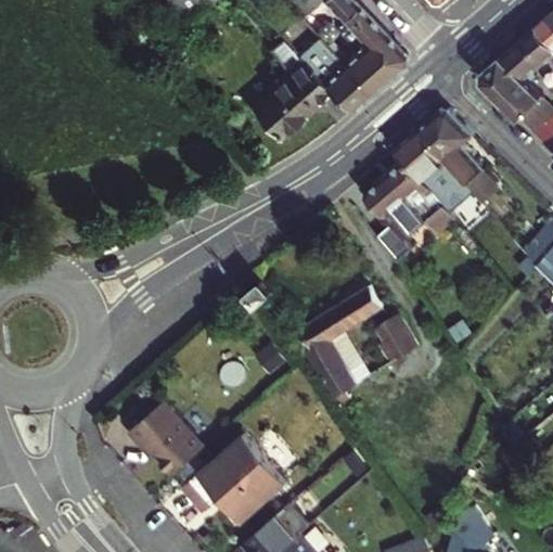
[(125,0),(154,38),(210,0),(125,0)]
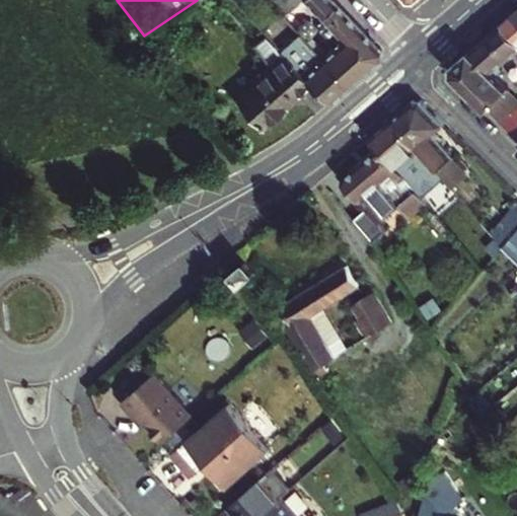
[(273,0),(287,14),(302,0),(273,0)]
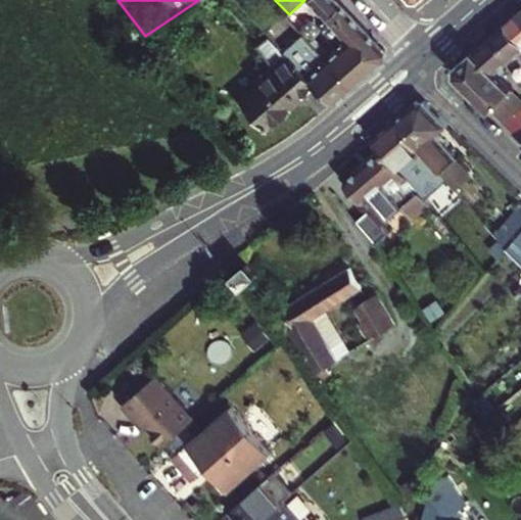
[(331,0),(304,0),(341,41),(328,53),(294,18),(288,25),(299,36),(350,87),(376,66),(381,61),(381,51),(331,0)]
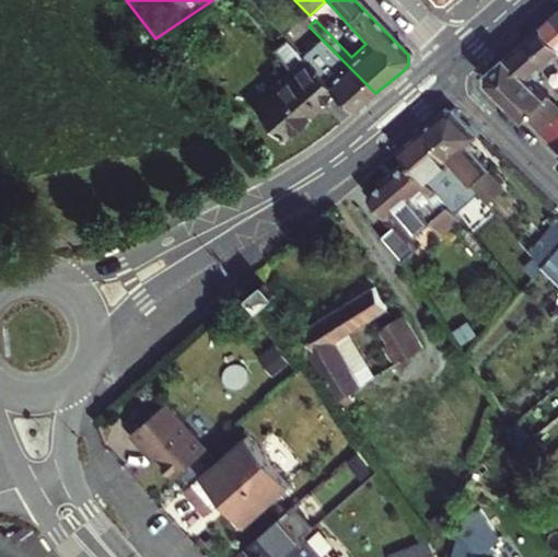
[(557,15),(548,24),(557,35),(557,15)]
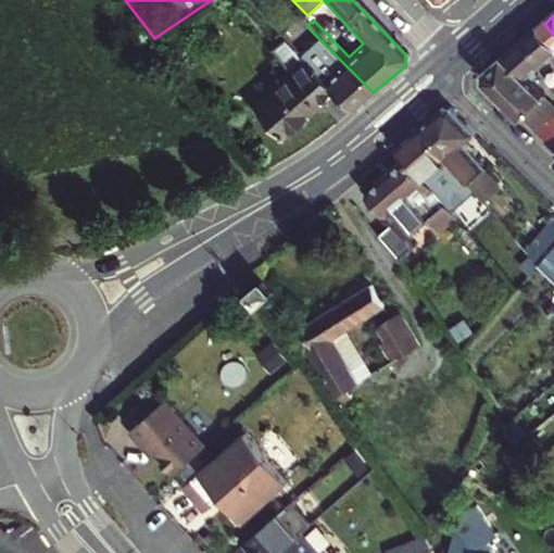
[(553,97),(532,75),(553,55),(553,35),(544,24),(491,70),(489,82),(553,145),(553,97)]
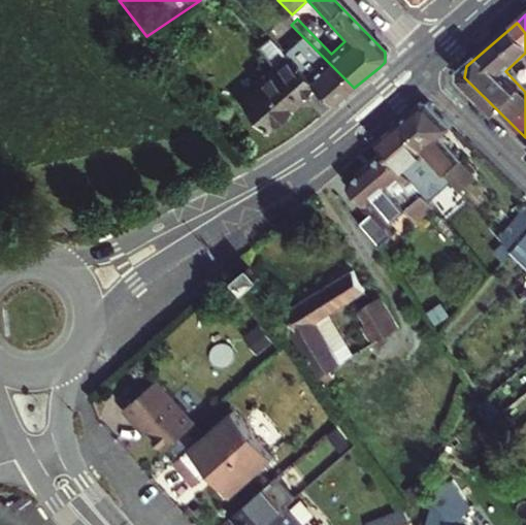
[(278,46),(276,48),(286,59),(313,87),(331,106),(354,88),(302,36),(289,47),(283,42),(278,46)]
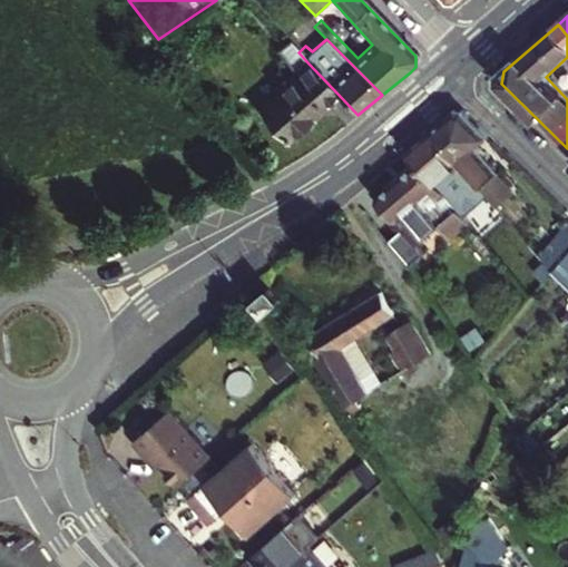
[(321,106),(338,94),(309,64),(257,107),(284,139),(323,108),(321,106)]
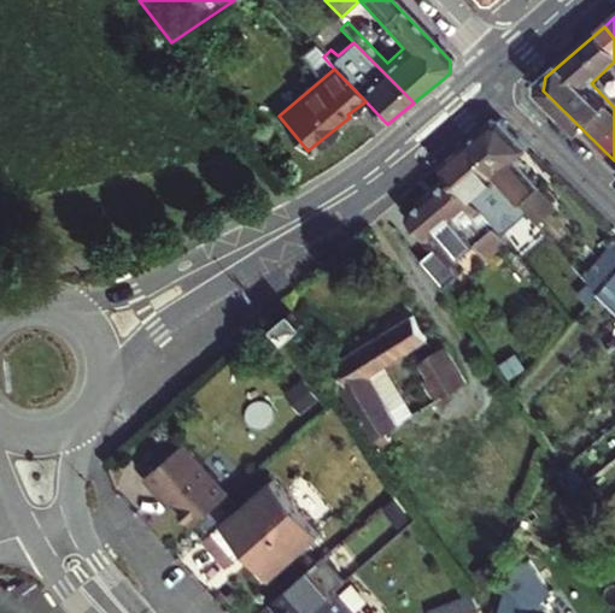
[(503,124),(490,122),(464,145),(522,211),(536,227),(555,210),(514,163),(529,151),(503,124)]
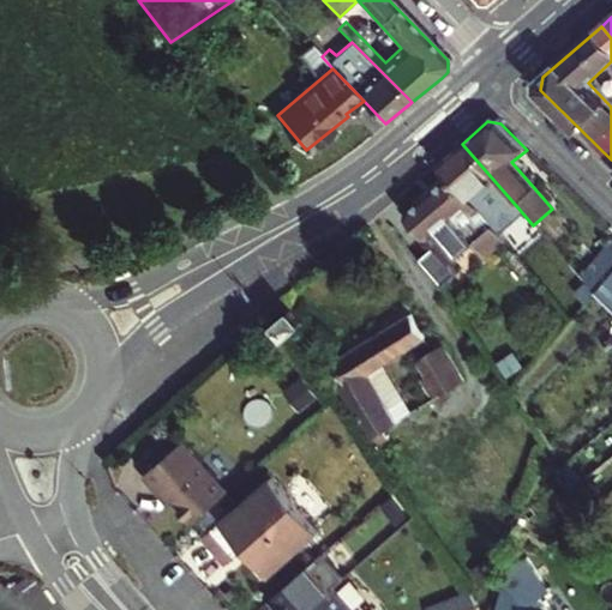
[(462,144),(438,165),(449,177),(466,198),(480,186),(508,218),(520,210),(462,144)]
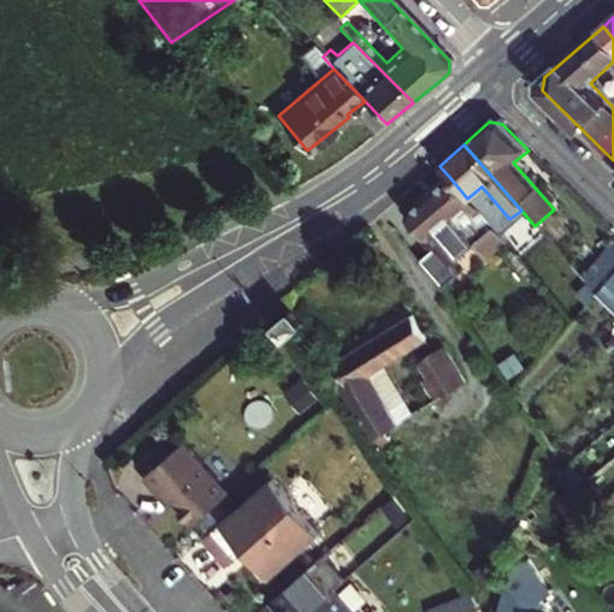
[(467,198),(450,178),(406,217),(434,248),(418,262),(442,290),(458,277),(448,266),(473,245),(484,257),(505,241),(467,198)]
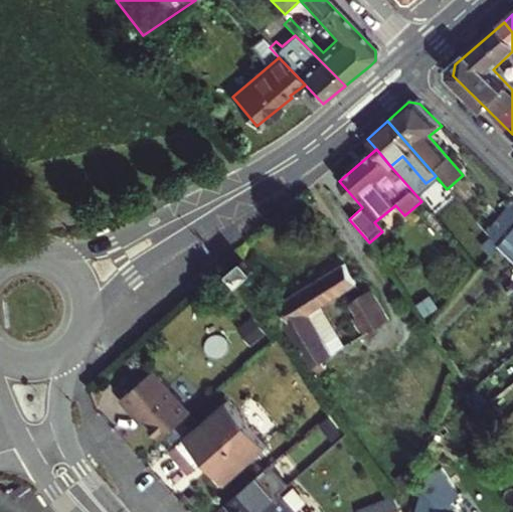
[(498,247),(512,228),(512,199),(486,232),(498,247)]
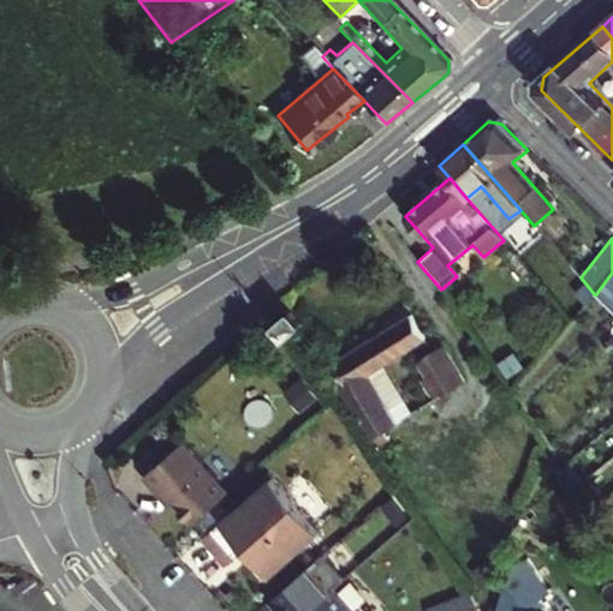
[(612,316),(612,273),(595,295),(594,297),(612,316)]
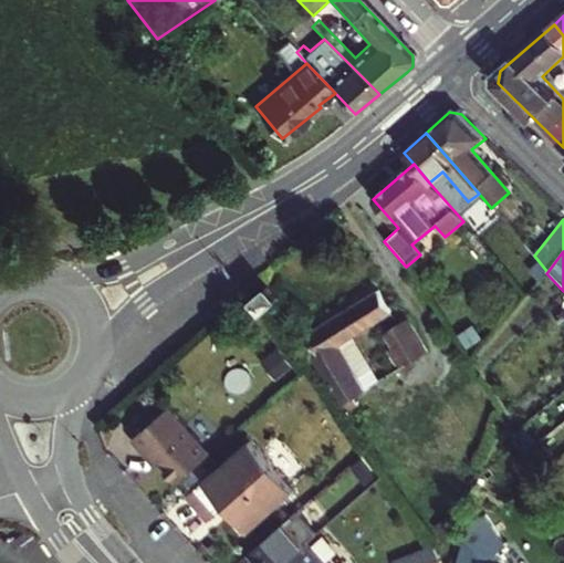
[(265,289),(258,295),(251,302),(260,313),(275,300),(265,289)]
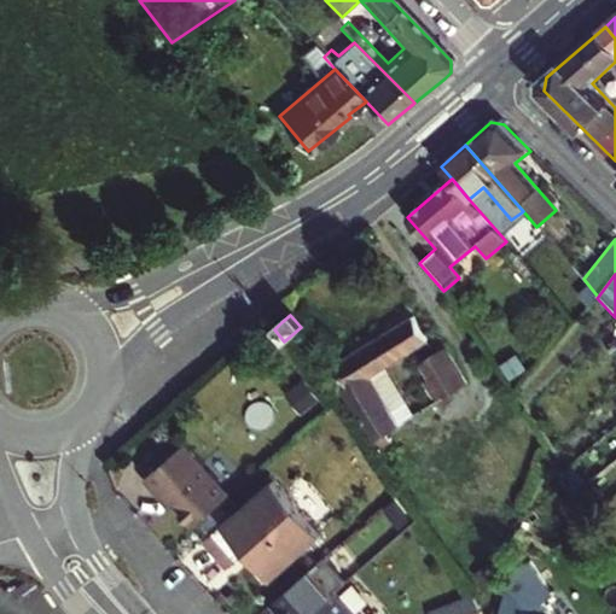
[(333,367),(347,391),(340,395),(368,444),(396,427),(367,379),(424,344),(410,320),(333,367)]
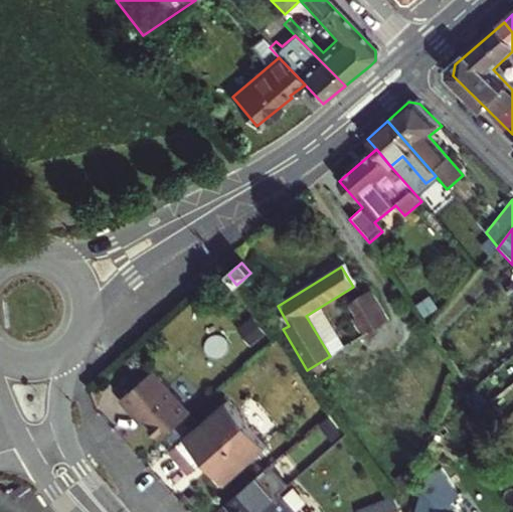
[(368,293),(350,304),(357,317),(353,320),(355,324),(353,325),(360,337),(385,322),(368,293)]
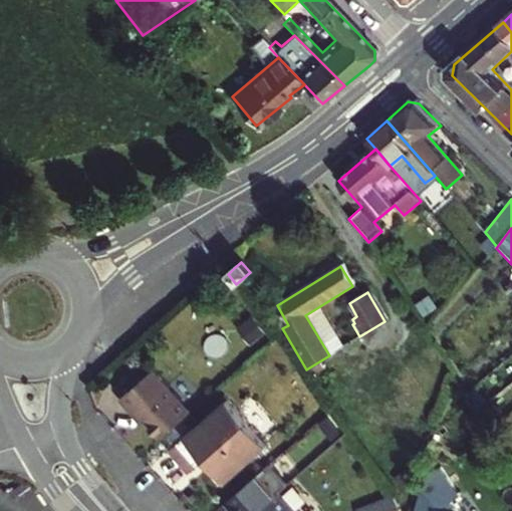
[(146,422),(160,439),(189,414),(151,371),(117,401),(130,414),(134,410),(146,422)]
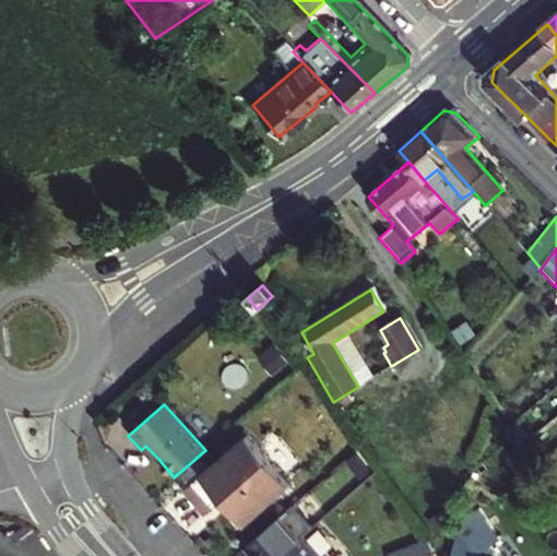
[(244,437),(180,494),(202,518),(215,507),(221,501),(240,524),(243,527),(287,486),(244,437)]
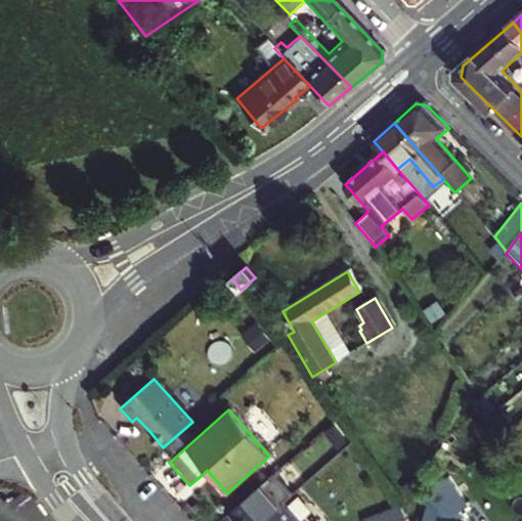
[(136,418),(132,422),(143,434),(148,430),(136,418)]
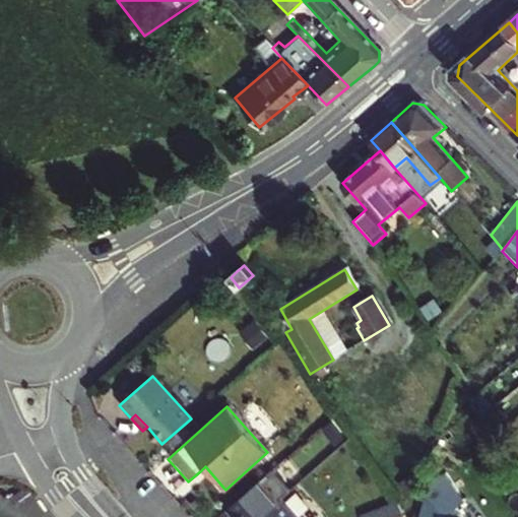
[(205,466),(200,471),(219,493),(223,488),(205,466)]
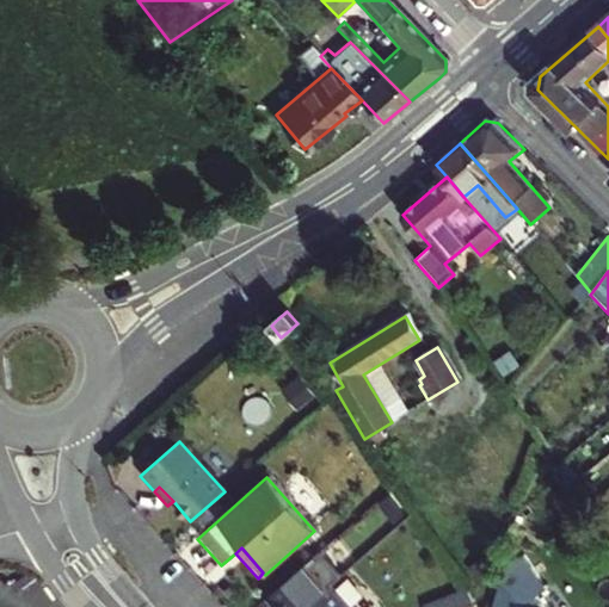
[(268,595),(278,606),(303,606),(342,574),(319,549),(268,595)]
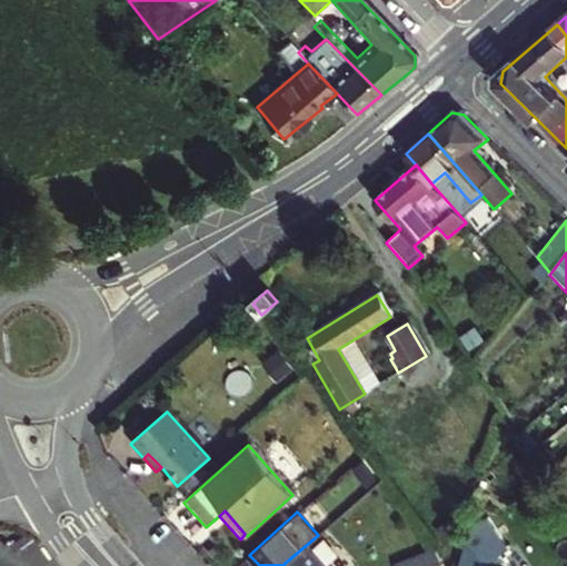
[(499,565),(483,540),(465,554),(461,564),(463,565),(499,565)]
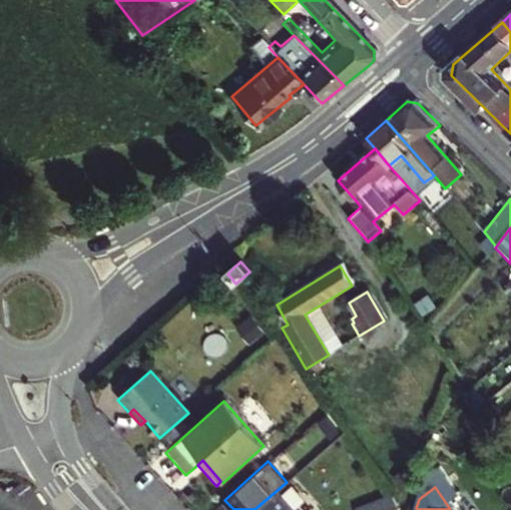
[(293,509),(278,492),(258,509),(293,509)]
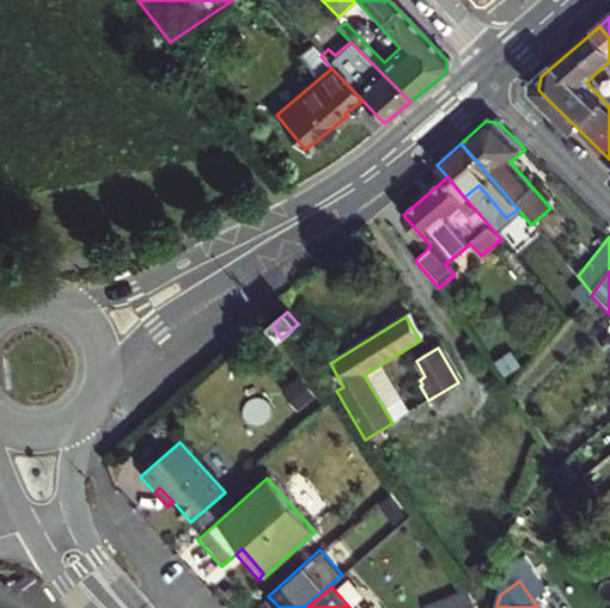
All buildings are outlined.
